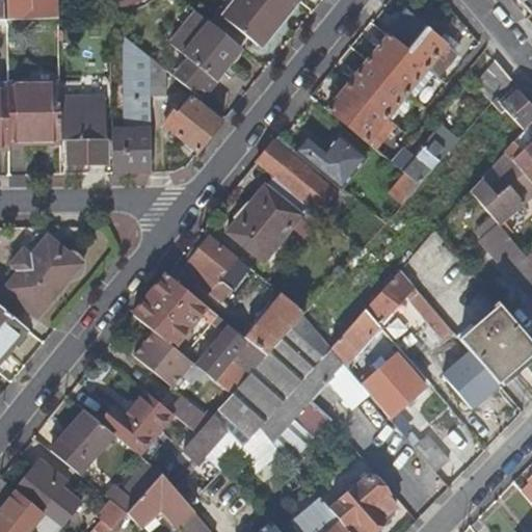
[(8,0),(9,19),(58,19),(57,0),(8,0)]
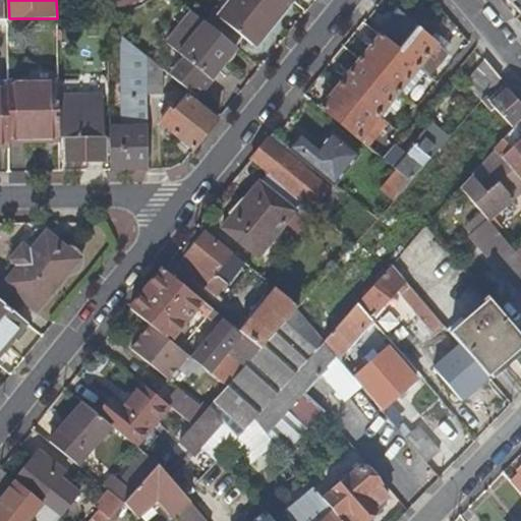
[(252,45),(289,0),(234,0),(212,27),(233,45),(242,36),(252,45)]
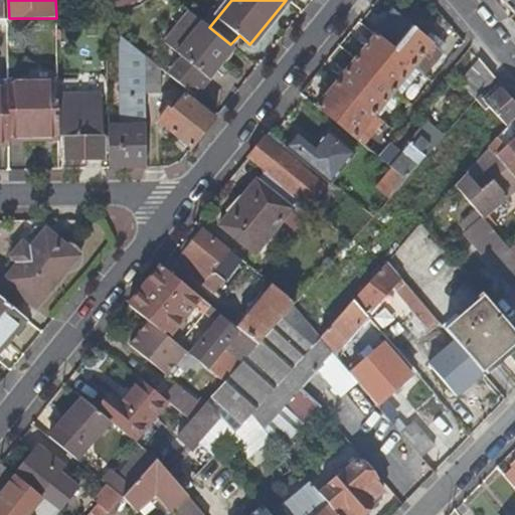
[(514,9),(514,0),(500,0),(512,13),(514,9)]
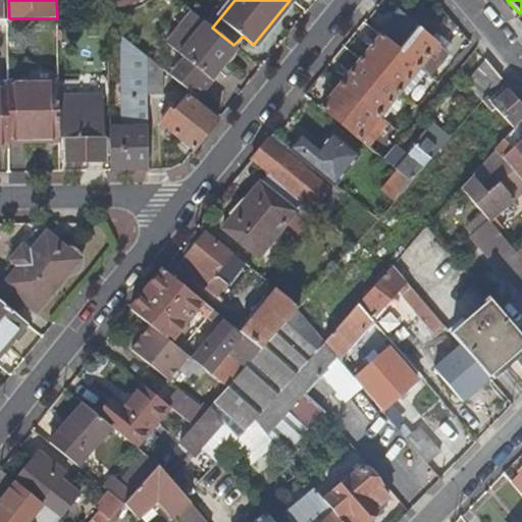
[(122,10),(110,11),(110,22),(122,14),(122,10)]
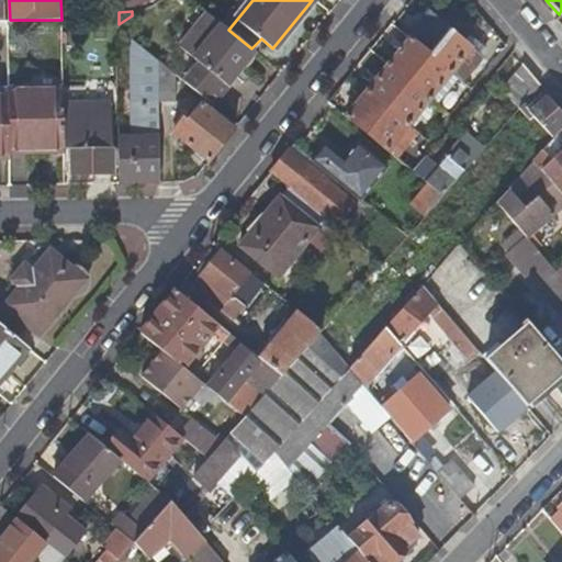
[(211,103),(255,51),(251,48),(228,30),(208,12),(188,36),(191,40),(183,51),(200,64),(186,82),(211,103)]
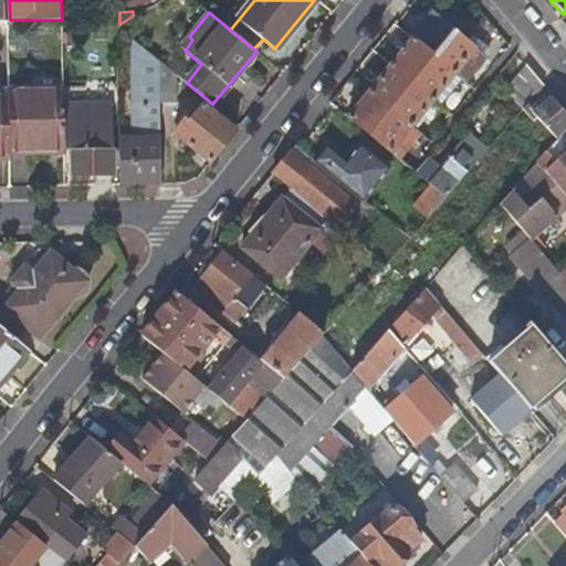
[(389,66),(367,92),(389,111),(368,137),(388,154),(410,127),(431,101),(452,75),(473,51),(451,33),(446,41),(423,23),(410,40),(389,66)]
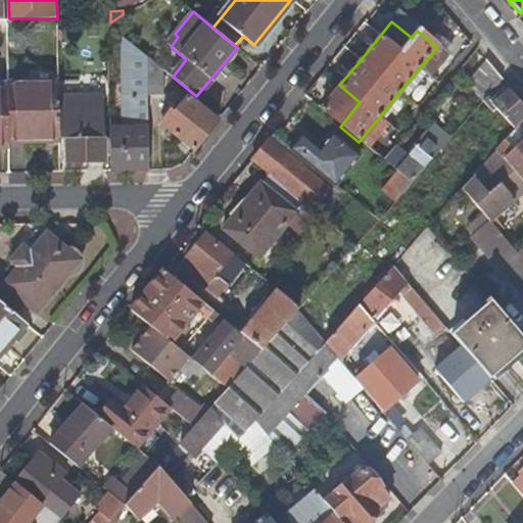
[(129,97),(134,97),(148,97),(148,89),(147,56),(128,40),(129,97)]
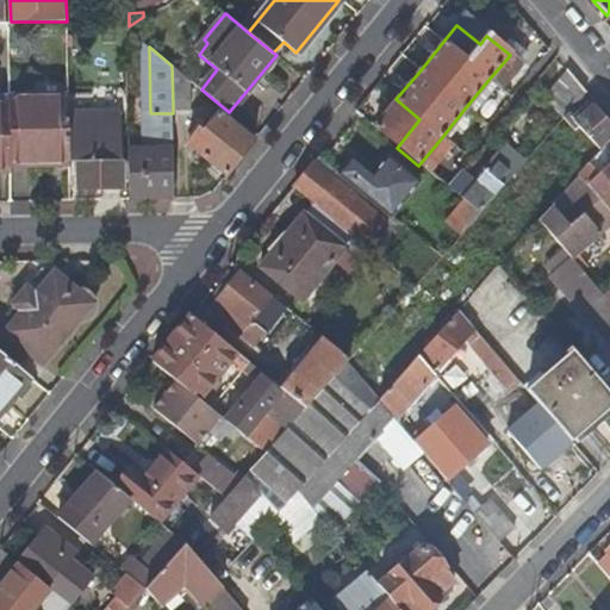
[(190,104),(190,80),(172,66),(173,104),(190,104)]
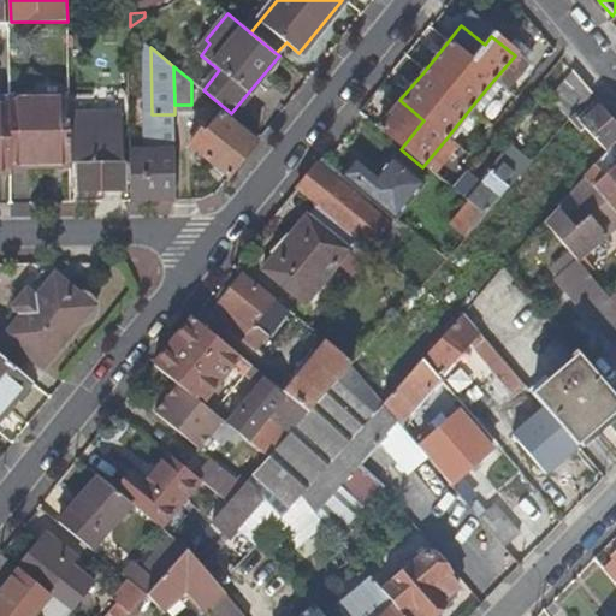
[(546,100),(567,119),(570,114),(585,99),(586,99),(590,93),(572,71),(546,100)]
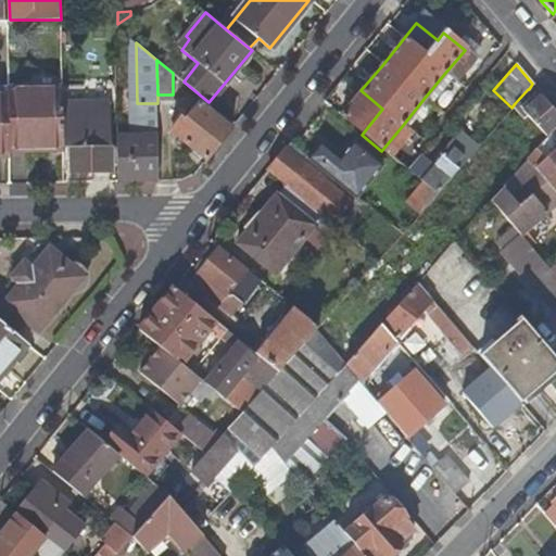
[(26,150),(63,150),(63,147),(62,102),(62,83),(25,83),(25,92),(8,93),(9,99),(10,154),(26,154),(26,150)]
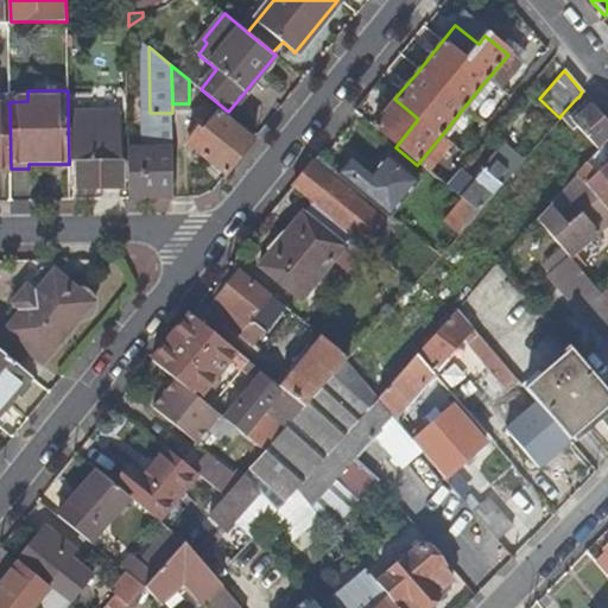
[(584,103),(577,97),(563,113),(559,118),(595,149),(596,150),(607,137),(607,128),(588,106),(584,103)]
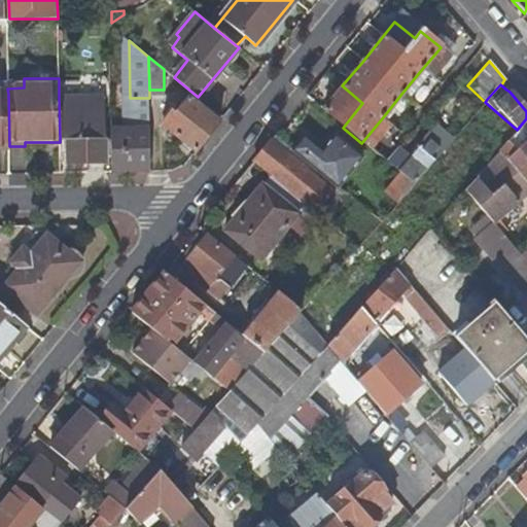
[(342,85),(322,111),(343,128),(362,103),(342,85)]
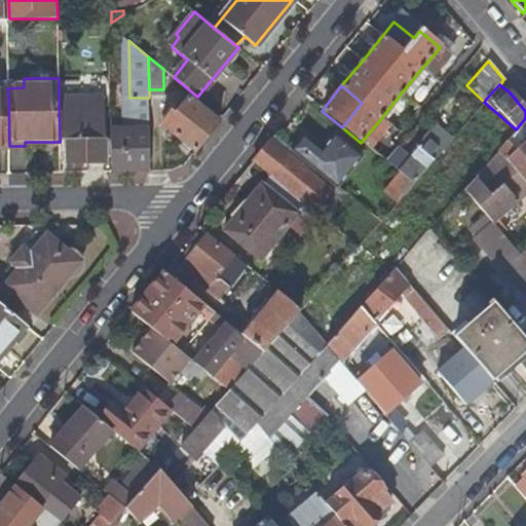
[(0,151),(9,151),(9,146),(8,94),(0,92),(0,151)]
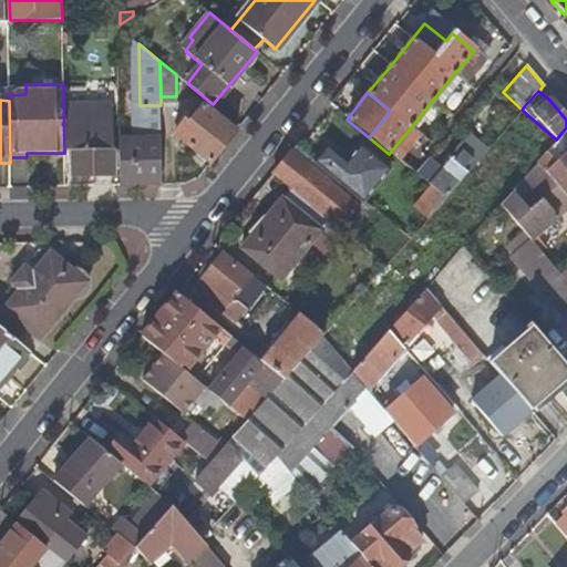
[(113,103),(63,104),(64,150),(72,150),(73,176),(114,175),(113,103)]
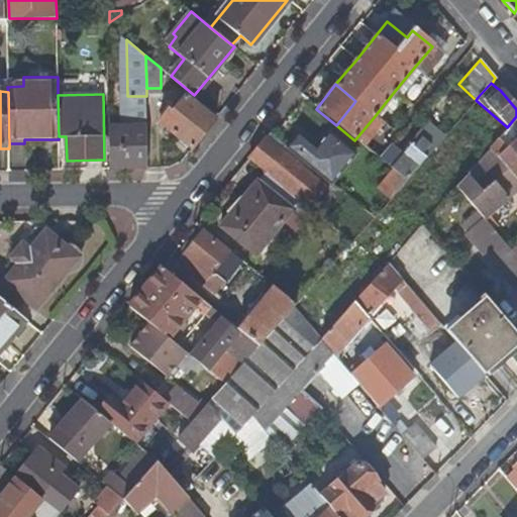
[(160,119),(193,147),(215,119),(185,95),(172,110),(169,108),(160,119)]
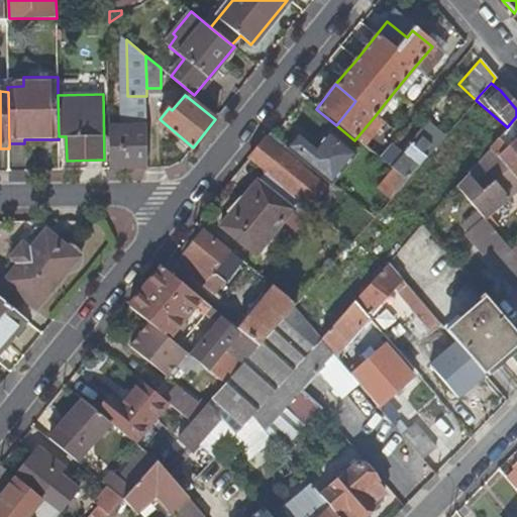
[(132,124),(109,124),(110,168),(147,167),(146,96),(132,96),(132,124)]
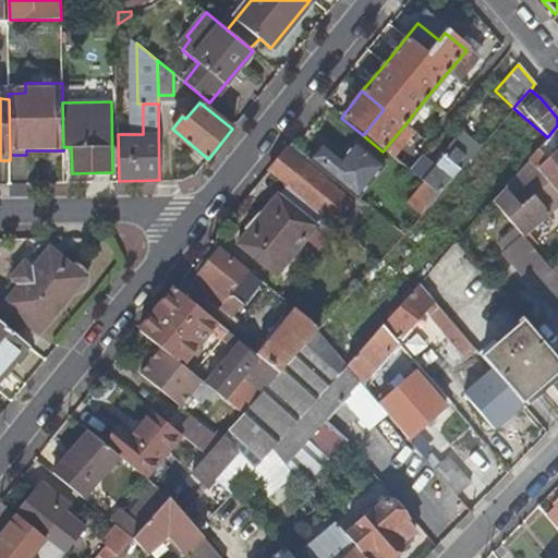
[(422,157),(409,172),(422,183),(437,195),(477,148),(460,132),(432,165),(422,157)]
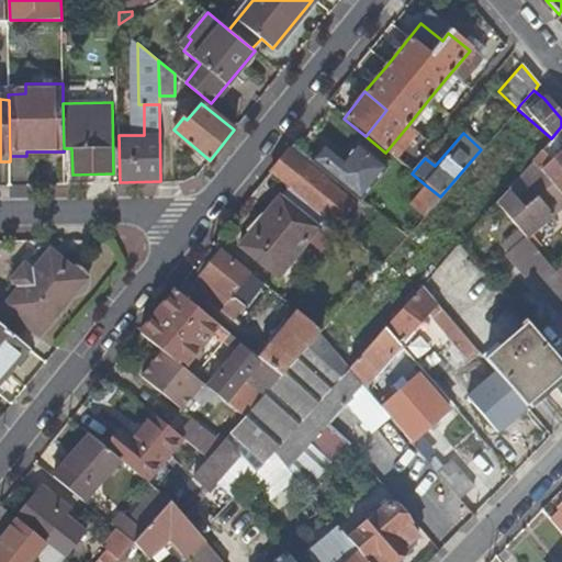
[(561,150),(559,155),(548,143),(531,163),(561,198),(561,150)]
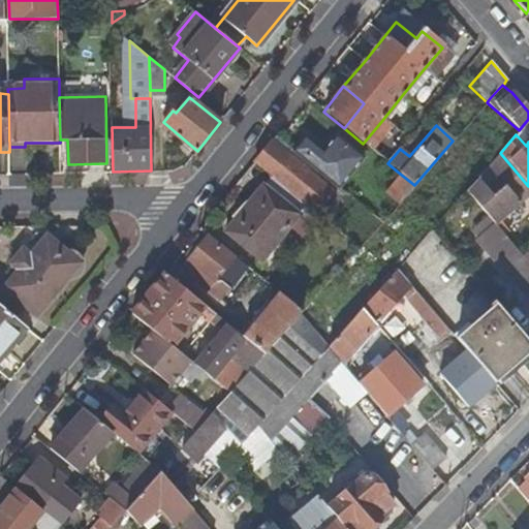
[(287,155),(292,150),(280,139),(276,135),(253,163),(324,222),(343,200),(287,155)]
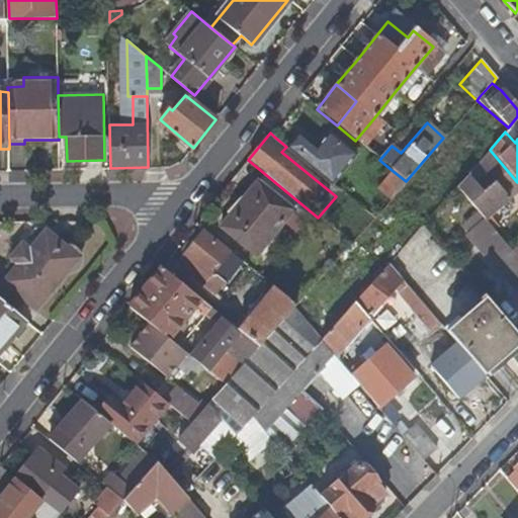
[(297,134),(286,147),(331,183),(353,155),(328,133),(315,148),(297,134)]
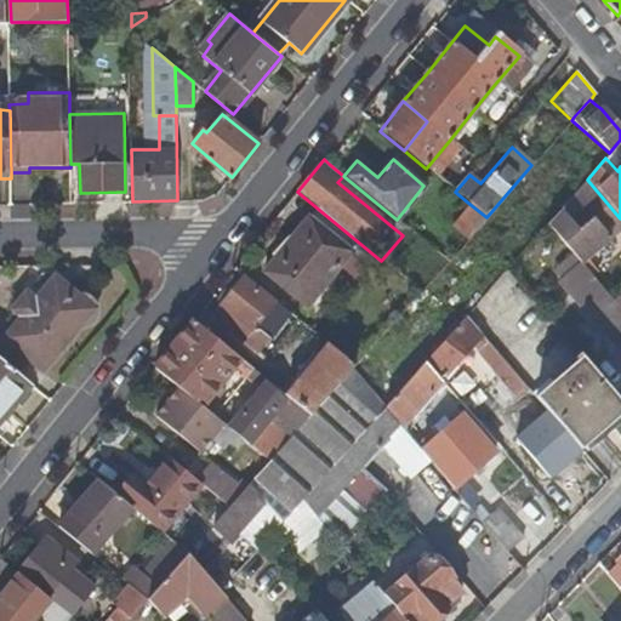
[(451,226),(466,239),(486,217),(469,204),(451,226)]
